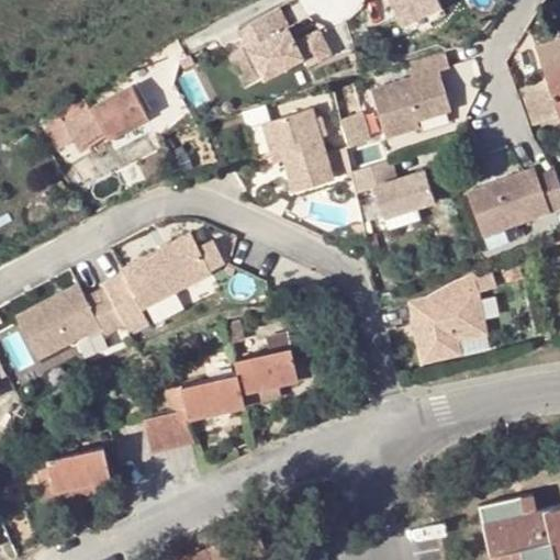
[(393,0),(395,3),(402,25),(444,12),(439,0),(393,0)]
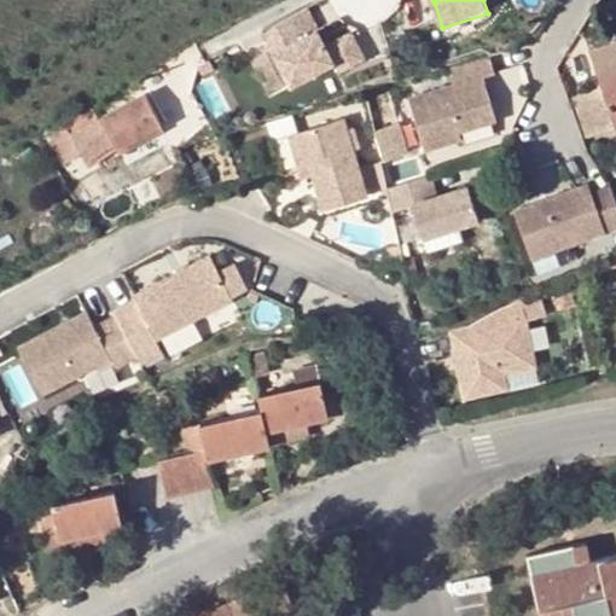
[(302,11),(260,34),(288,87),(331,64),(335,73),(360,58),(347,33),(321,47),(302,11)]
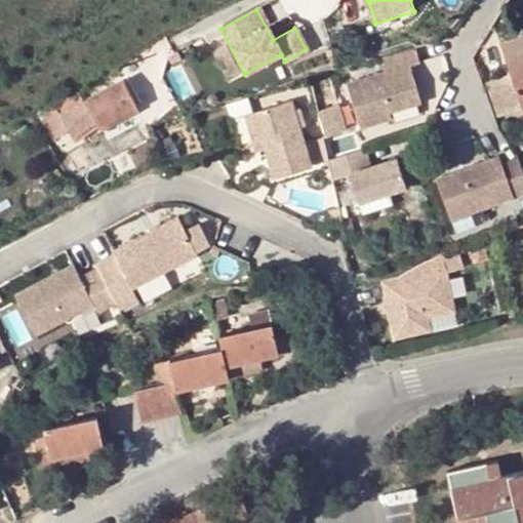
[(522,36),(499,46),(510,75),(494,81),(507,115),(522,109),(522,36)]
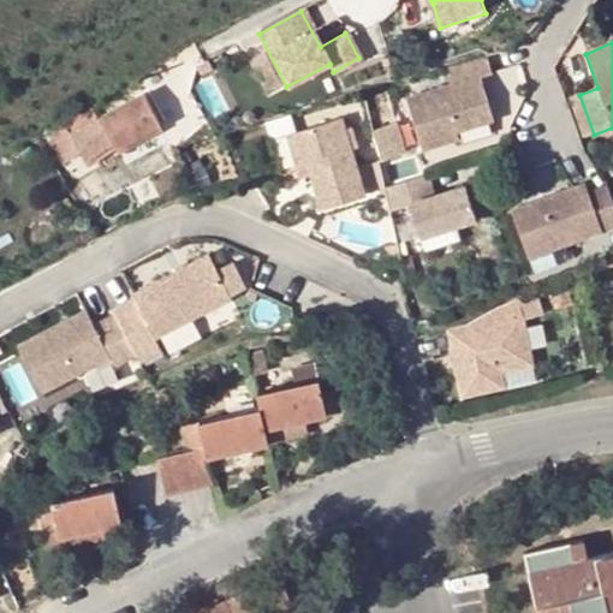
[(489,75),(483,57),(444,70),(448,87),(404,101),(420,152),(456,140),(453,134),(491,120),(477,77),(489,75)]
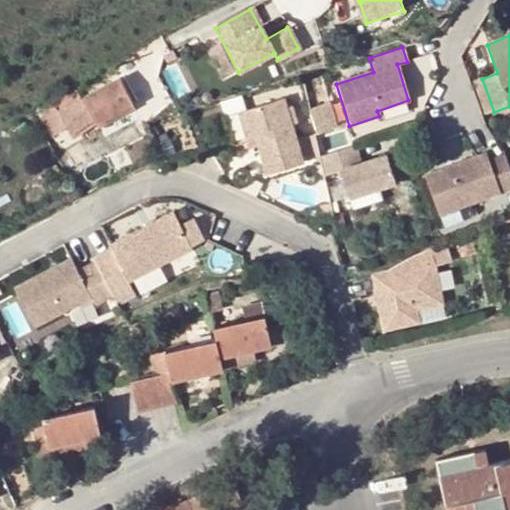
[(118,79),(80,101),(74,91),(50,104),(54,110),(41,119),(52,136),(65,128),(70,136),(94,122),(96,125),(132,106),(118,79)]
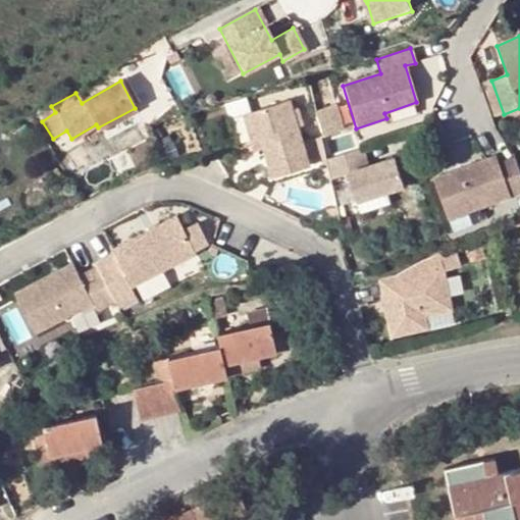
[(504,114),(491,81),(480,84),(494,118),(504,114)]
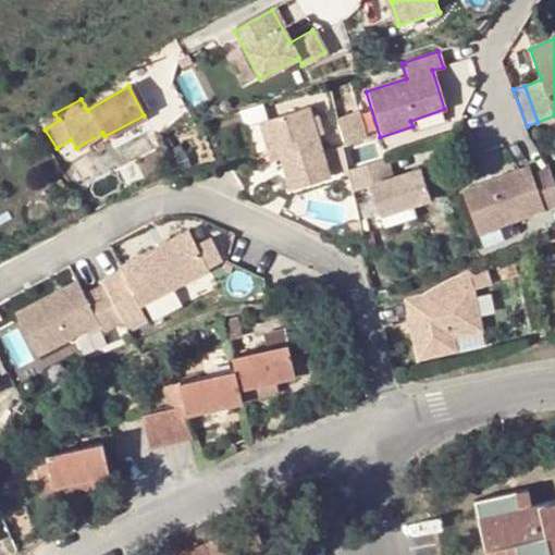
[(330,179),(308,108),(259,124),(267,151),(276,148),(280,159),(290,192),(330,179)]
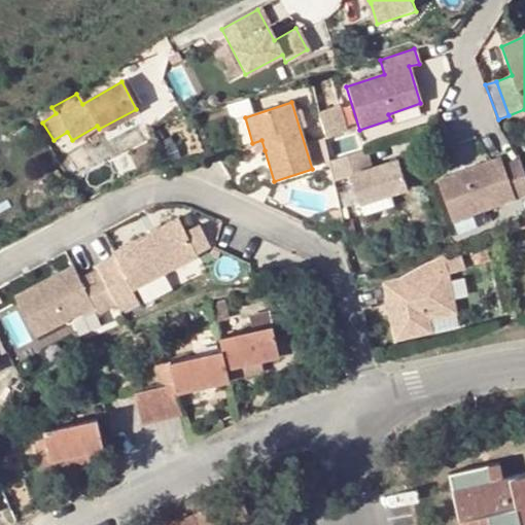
[(346,133),(337,107),(317,113),(326,140),(346,133)]
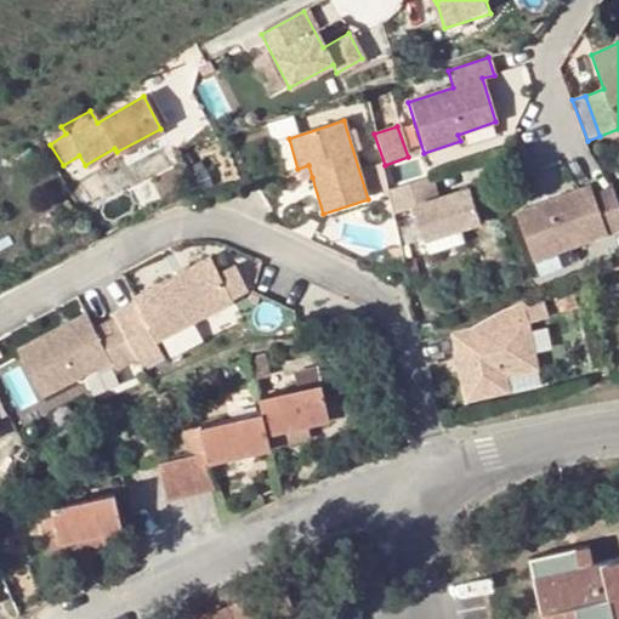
[(312,177),(308,165),(297,169),(301,182),(312,177)]
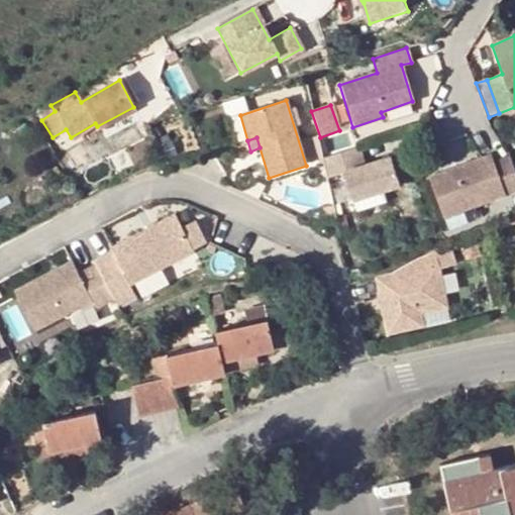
[(359,147),(323,159),(327,178),(345,172),(353,199),(400,185),(391,157),(365,165),(359,147)]
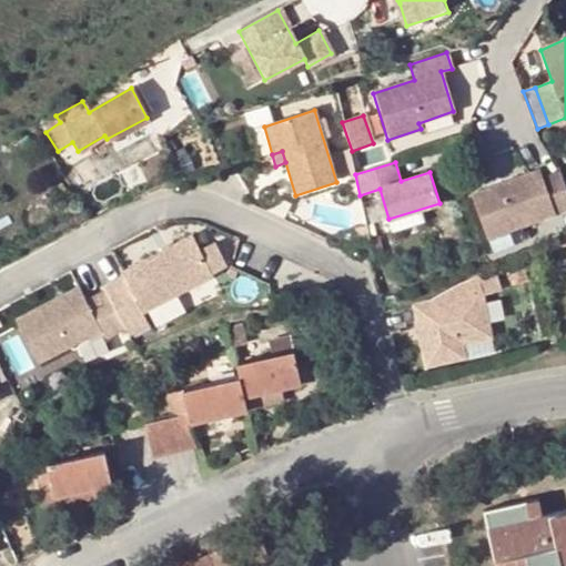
[(538,164),(471,189),(486,232),(565,202),(565,185),(559,167),(542,174),(538,164)]
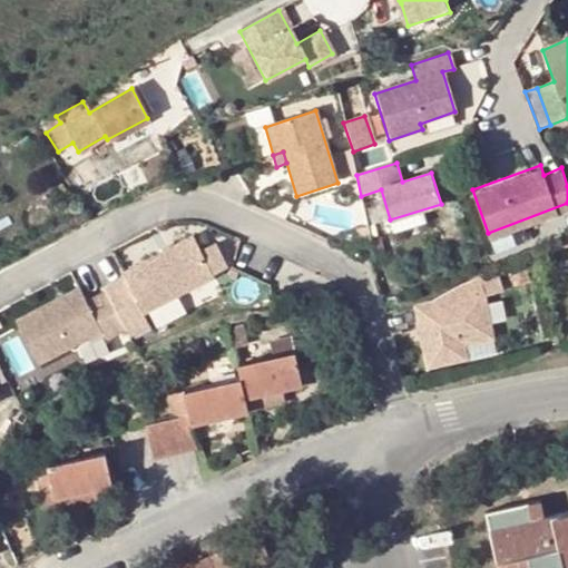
[(201,253),(192,237),(120,274),(124,278),(105,289),(106,292),(129,335),(147,325),(142,315),(214,277),(212,275),(227,267),(216,245),(201,253)]
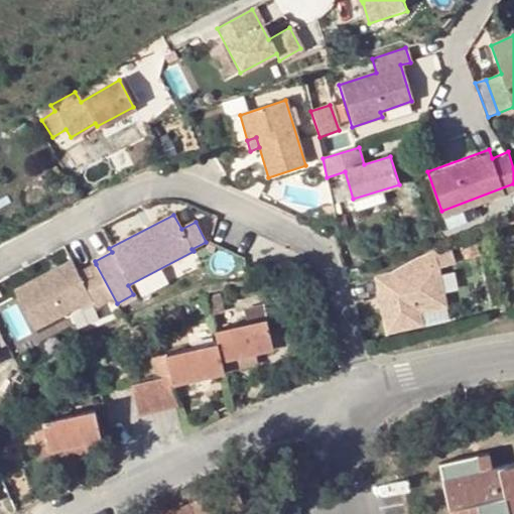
[(433,253),(411,261),(414,271),(435,266),(436,270),(455,265),(452,249),(433,253)]
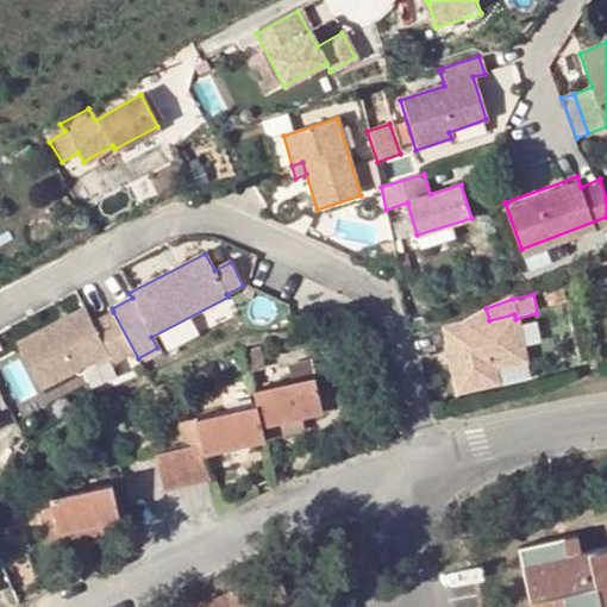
[(113,312),(92,323),(83,307),(16,344),(39,390),(81,369),(108,356),(113,365),(135,354),(113,312)]
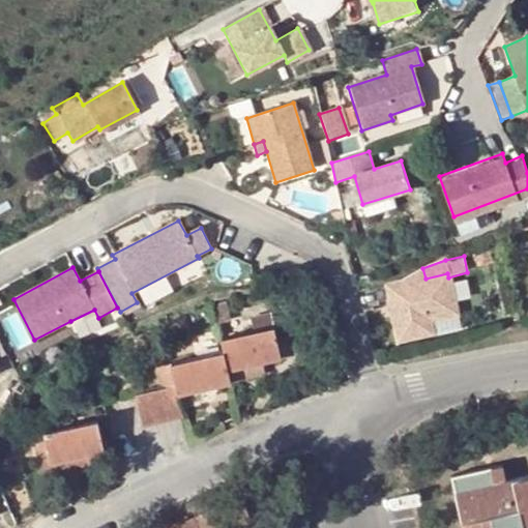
[(447,273),(426,279),(422,268),(383,282),(397,343),(434,334),(431,322),(457,315),(448,277),(447,273)]
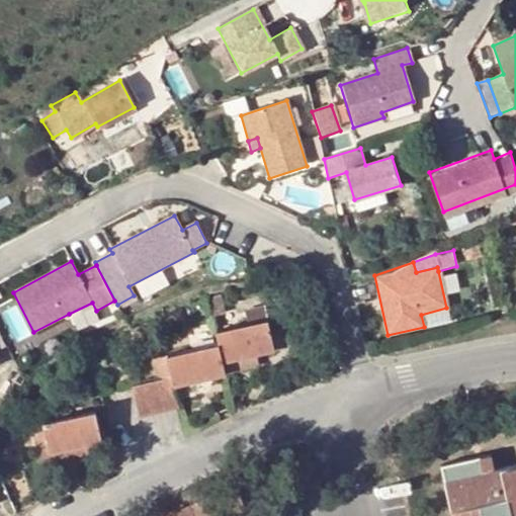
[(314,295),(296,298),(297,308),(316,304),(314,295)]
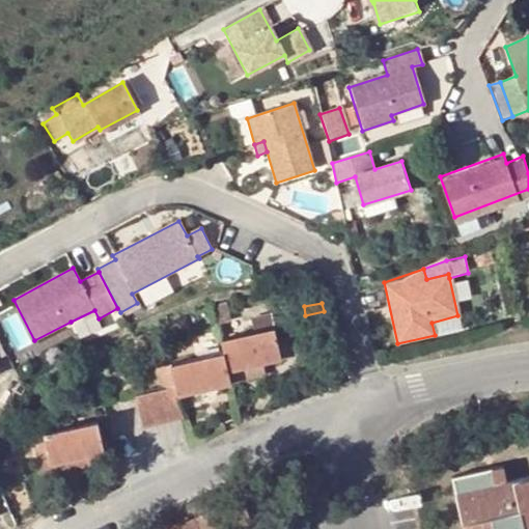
[(230,324),(226,305),(214,307),(219,327),(230,324)]
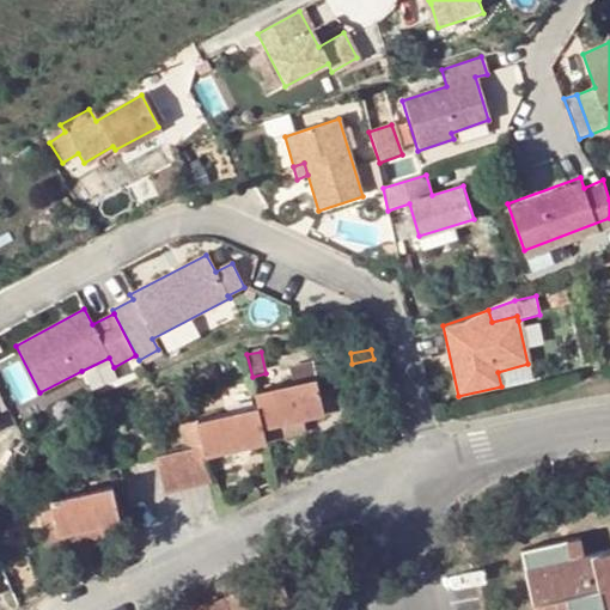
[(114,367),(109,358),(81,371),(86,380),(114,367)]
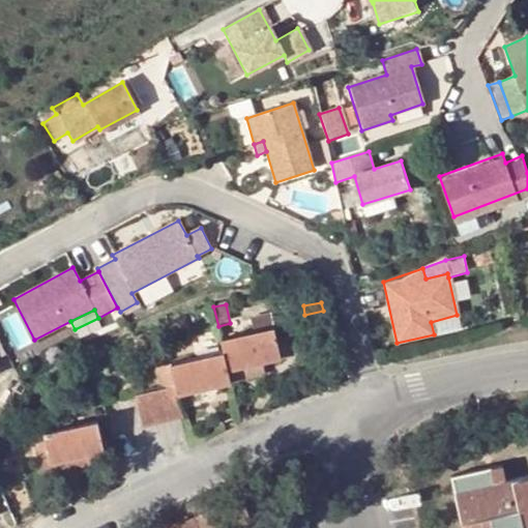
[(4,321),(18,349),(33,342),(20,313),(4,321)]
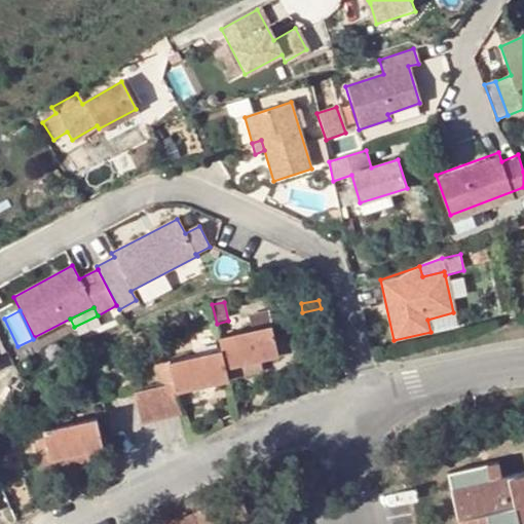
[(278,358),(268,312),(247,317),(250,331),(219,338),(222,350),(226,369),(248,364),(260,362),(278,358)]
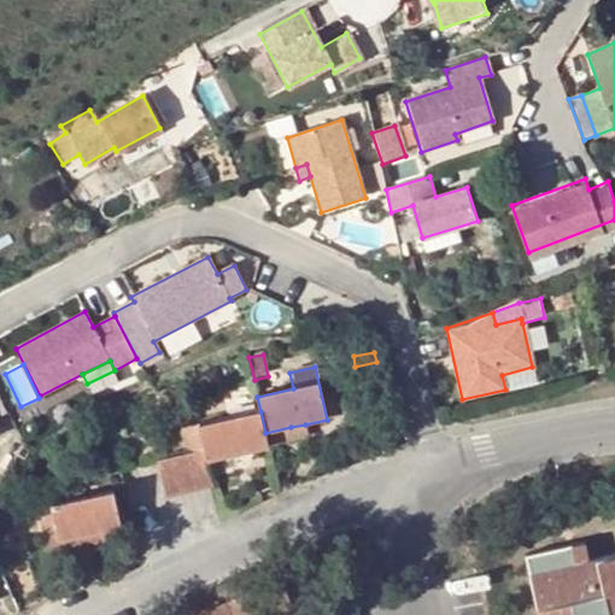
[(261,411),(195,427),(180,431),(186,456),(204,451),(206,462),(235,456),(250,452),(269,447),(265,433),(261,411)]
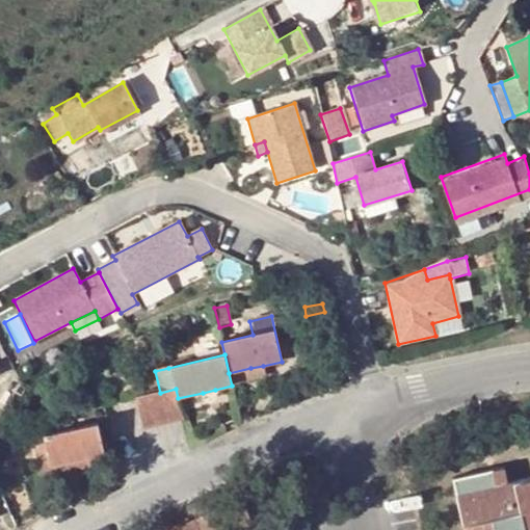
[(265,376),(263,366),(250,368),(254,379),(265,376)]
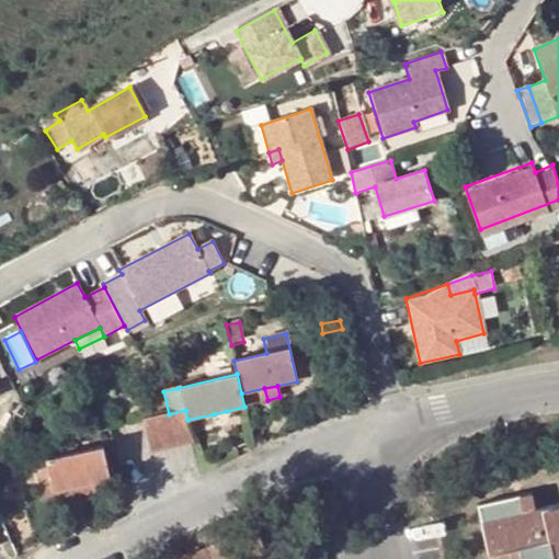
[(169,414),(141,420),(149,455),(193,445),(185,410),(169,414)]
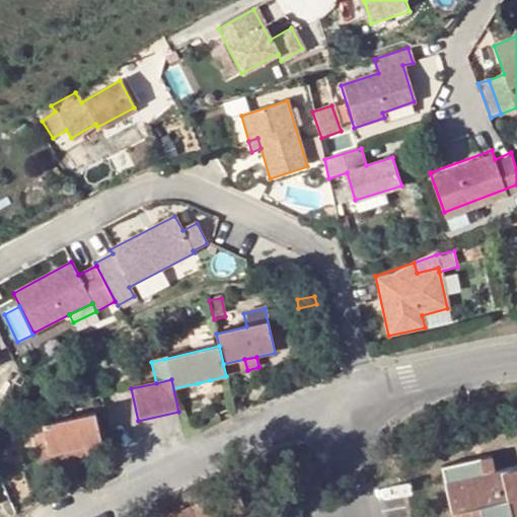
[(212,388),(210,380),(198,383),(199,390),(212,388)]
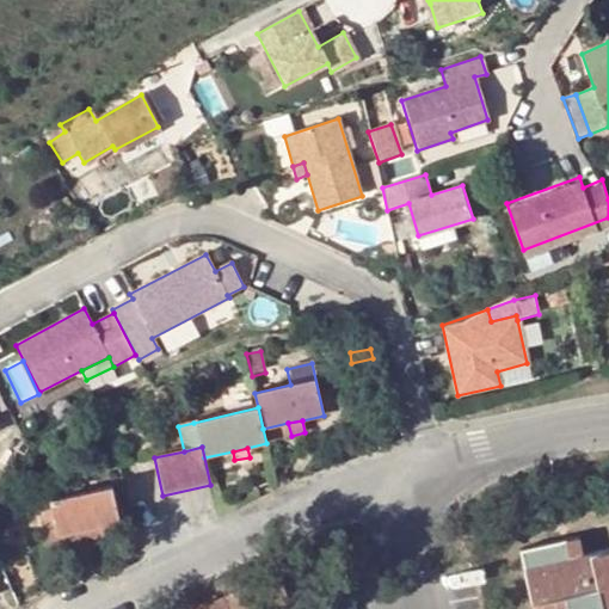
[(112,487),(49,500),(57,536),(103,527),(120,523),(112,487)]
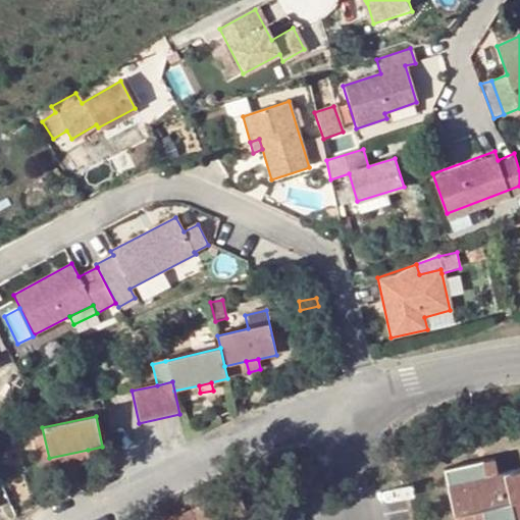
[(49,458),(42,427),(32,430),(40,468),(51,466),(49,458)]
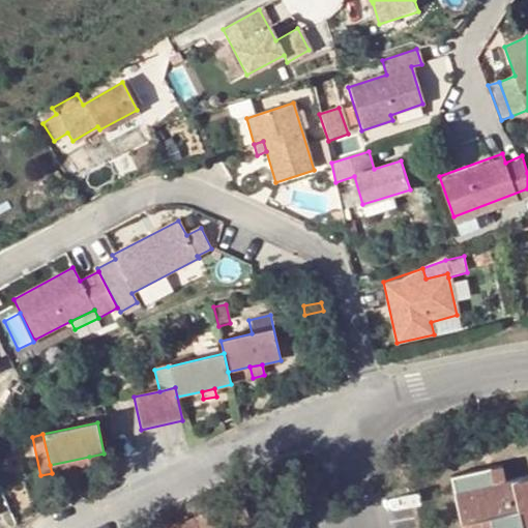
[(89,457),(50,465),(52,473),(91,466),(89,457)]
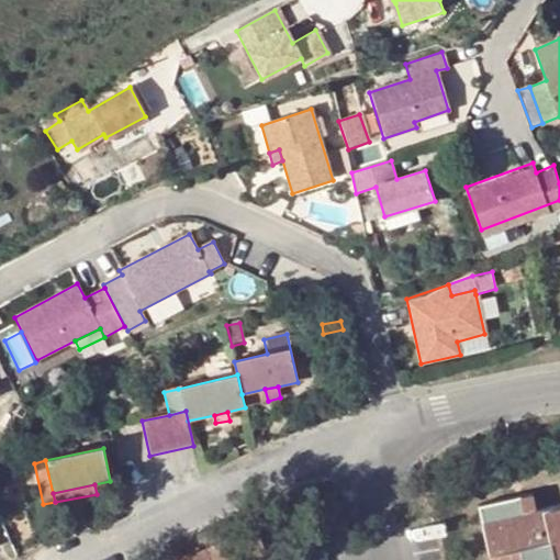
[(535,512),(532,495),(521,497),(523,514),(535,512)]
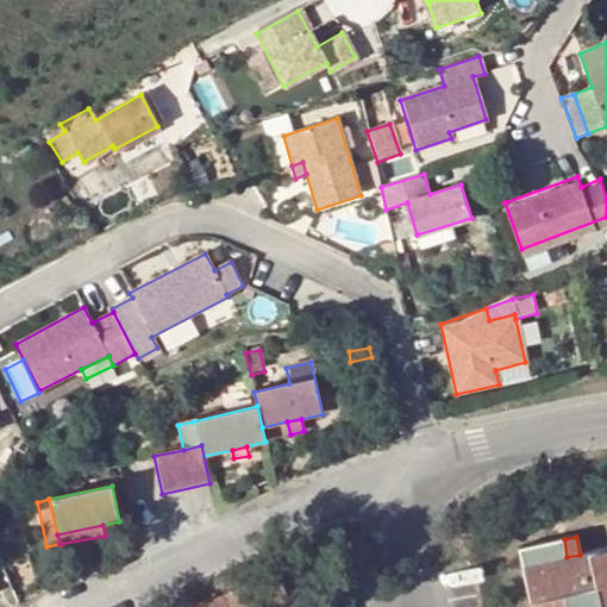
[(606,606),(606,549),(580,555),(567,557),(564,539),(518,550),(531,606),(606,606)]
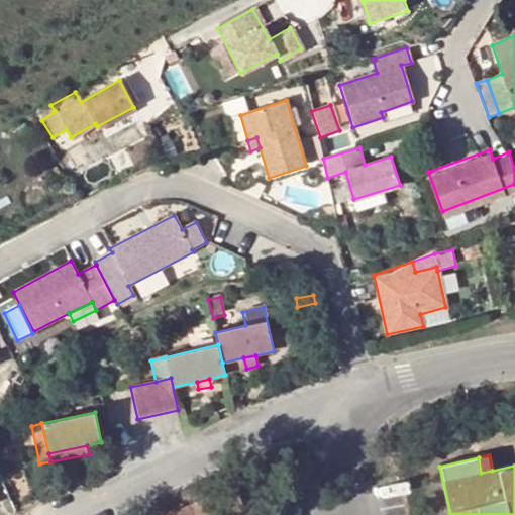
[(233,486),(167,514),(238,514),(245,512),(233,486)]
